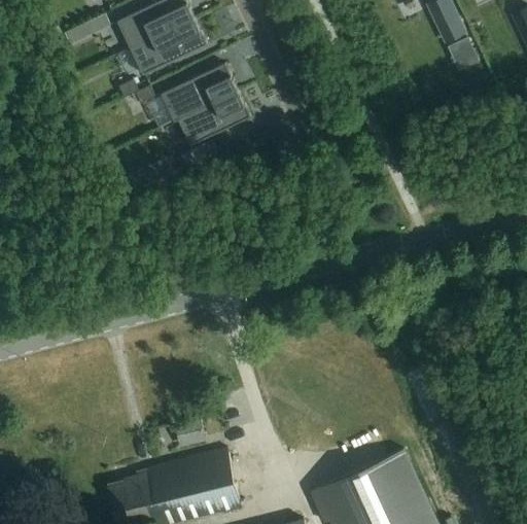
[(183,0),(168,0),(118,24),(131,49),(194,20),(183,0)]
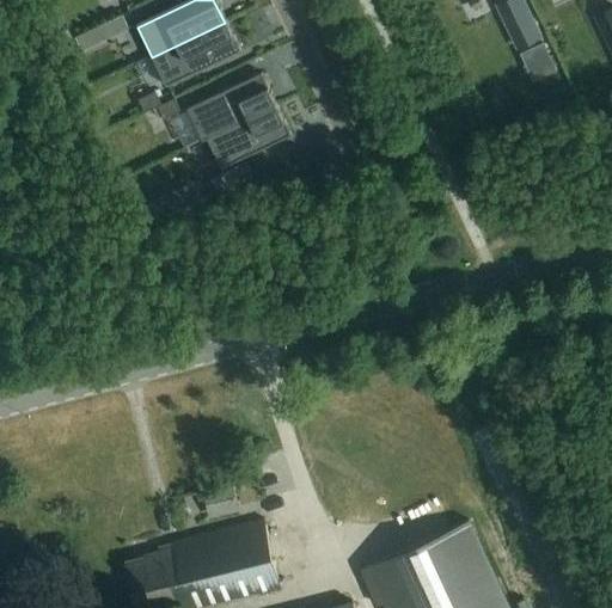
[(522,0),(510,0),(495,7),(516,54),(543,42),(522,0)]
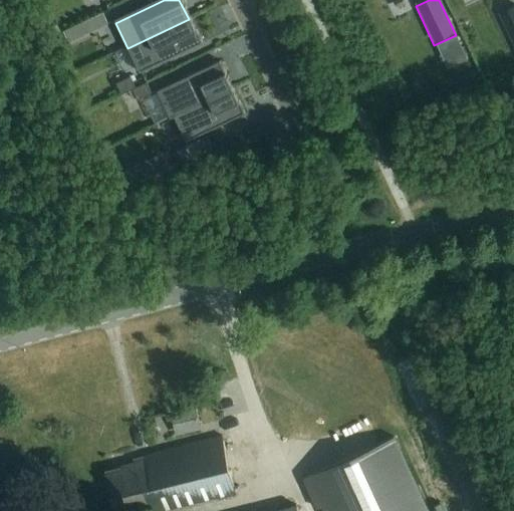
[(513,8),(498,16),(513,48),(513,8)]
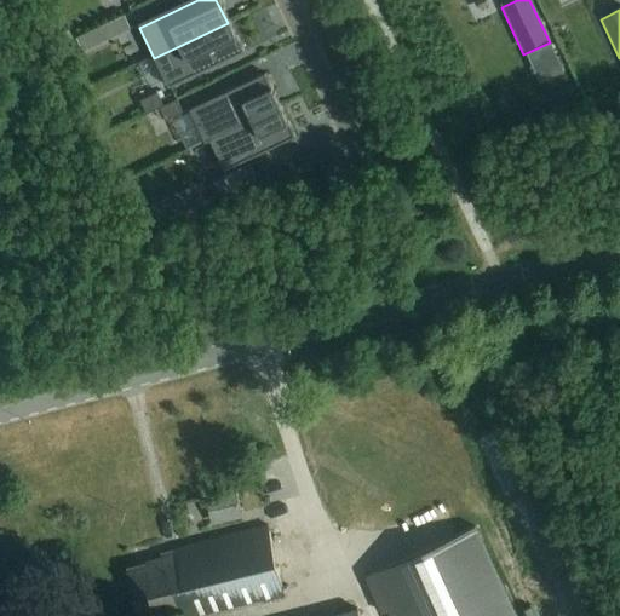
[(114,24),(98,32),(105,44),(120,38),(130,33),(124,19),(114,24)]
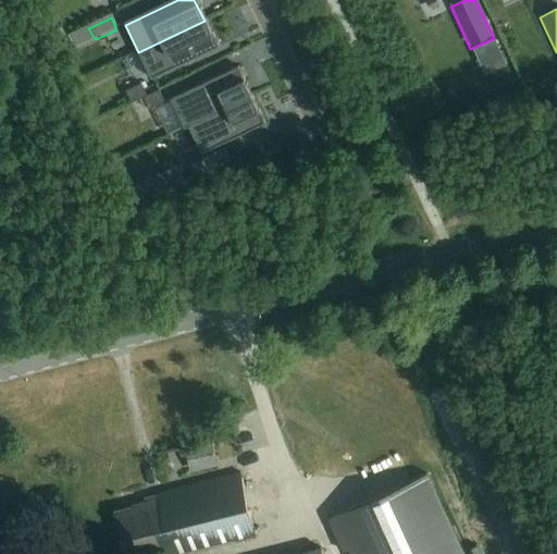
[(205,21),(138,52),(151,81),(218,49),(205,21)]
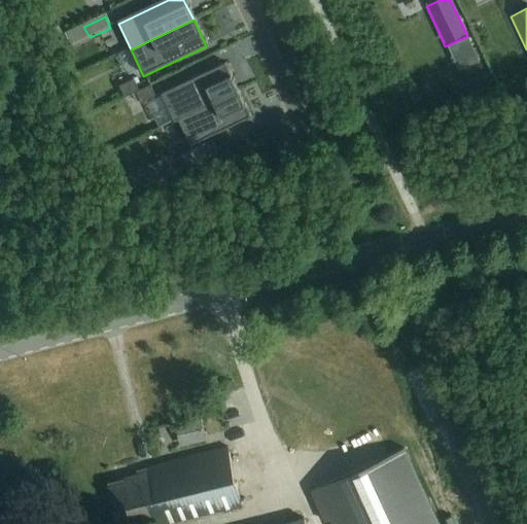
[(225,67),(162,97),(174,124),(179,121),(238,94),(225,67)]
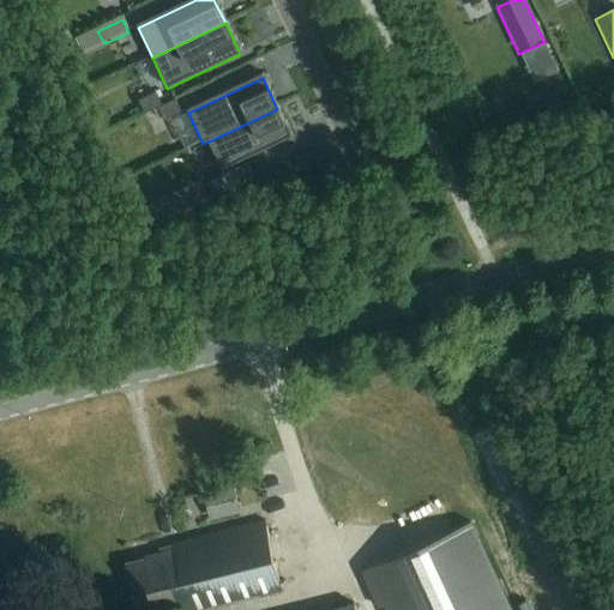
[(156,96),(138,104),(145,116),(158,110),(162,109),(156,96)]
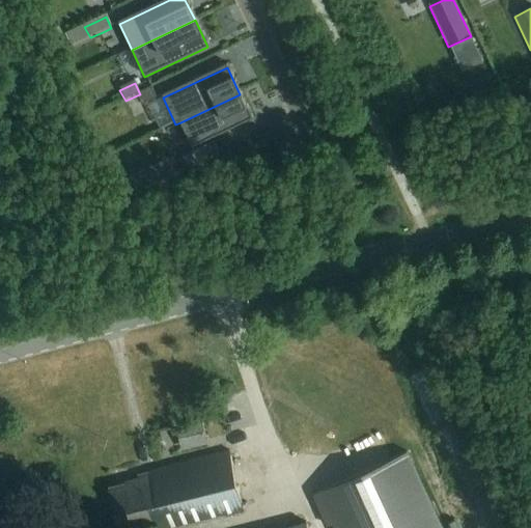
[(140,94),(137,95),(142,107),(157,100),(151,88),(140,94)]
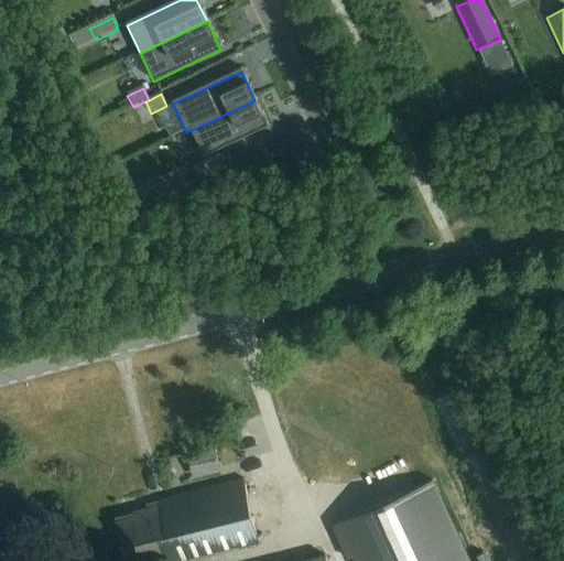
[(255,100),(192,130),(205,158),(268,128),(255,100)]
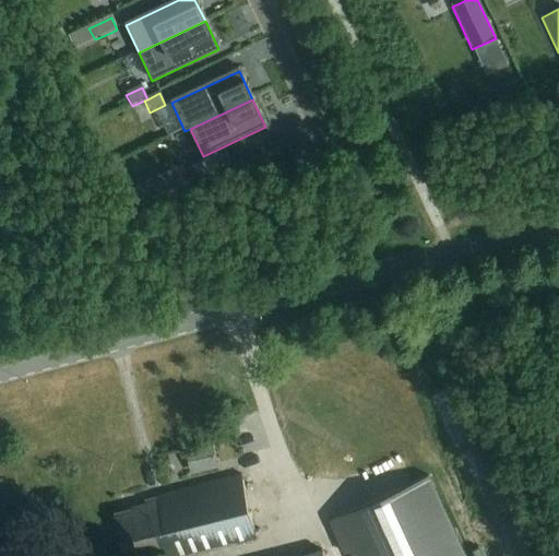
[(159,192),(154,180),(129,192),(134,204),(137,209),(162,197),(159,192)]
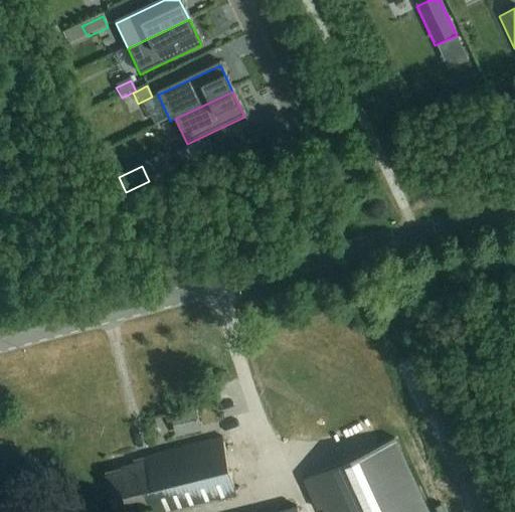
[(173,438),(175,448),(200,445),(199,435),(173,438)]
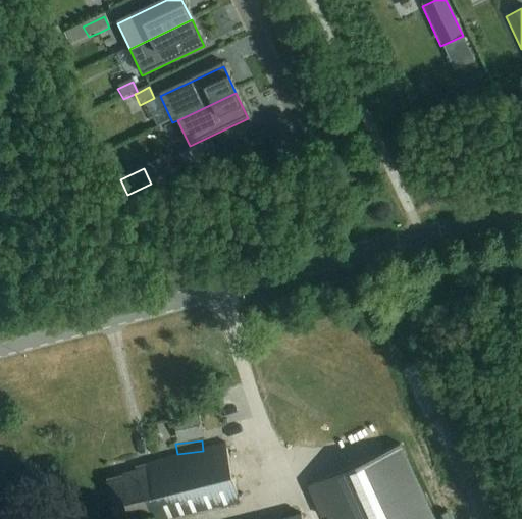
[(183,518),(242,504),(227,447),(146,467),(146,468),(136,470),(137,476),(111,482),(117,508),(114,511),(115,518),(154,518),(183,518)]
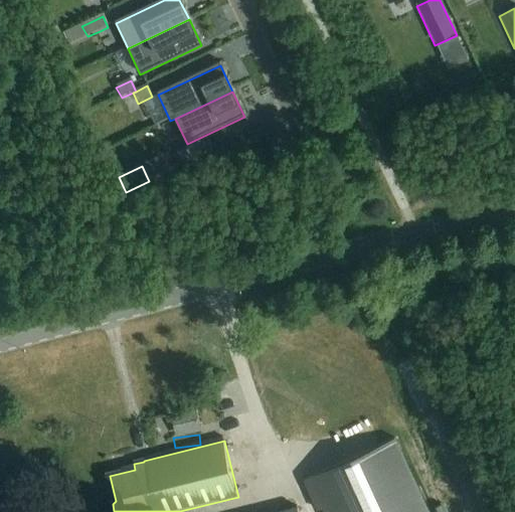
[(427,511),(396,442),(309,482),(323,511),(427,511)]
